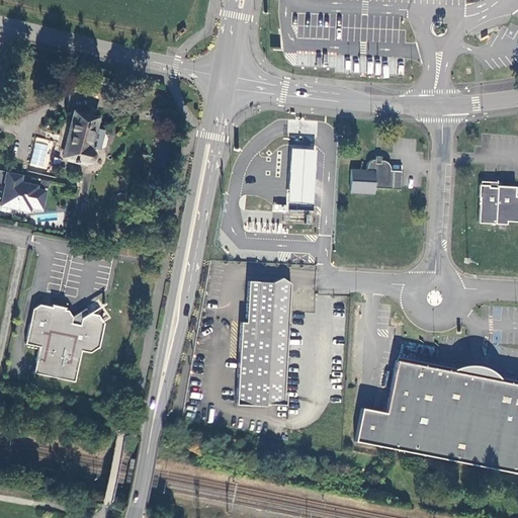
[(86,71),(85,76),(100,80),(102,75),(86,71)]
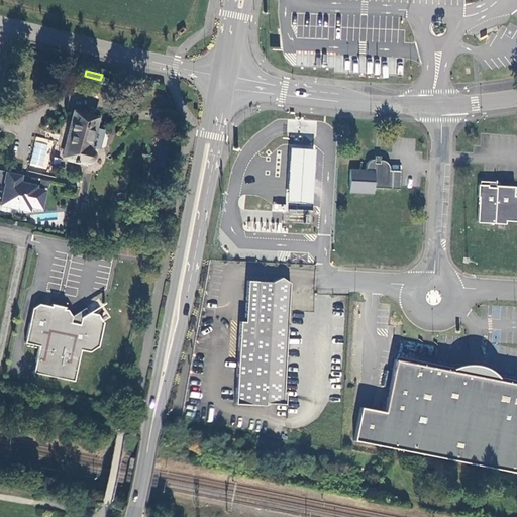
[(70,141),(66,161),(86,166),(89,162),(90,159),(90,156),(90,151),(90,149),(99,151),(104,132),(95,130),(97,120),(73,114),(67,140),(70,141)]
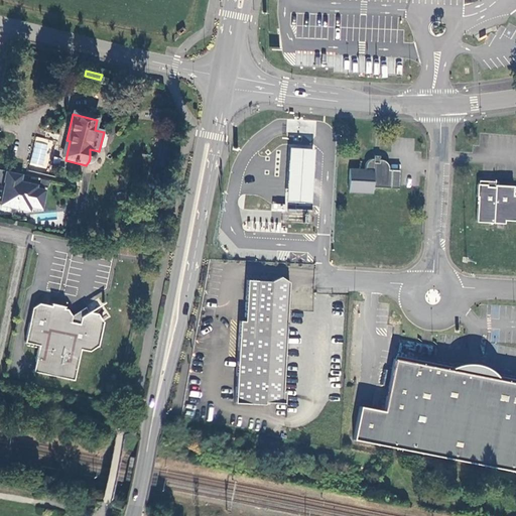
[(35,137),(30,165),(46,168),(51,140),(35,137)]
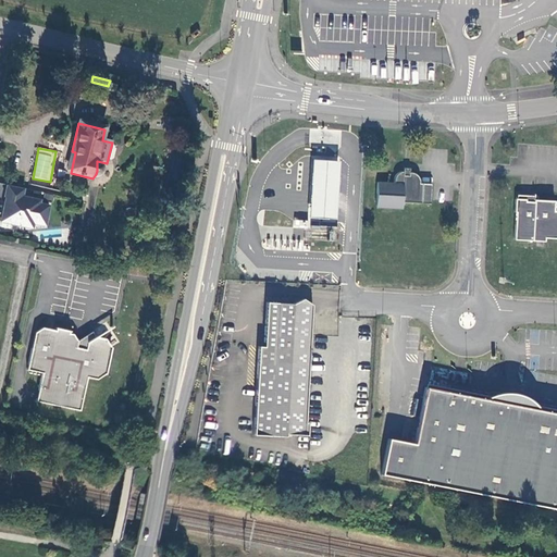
[(342,161),(314,159),(312,188),(311,218),(338,220),(339,189),(342,161)]
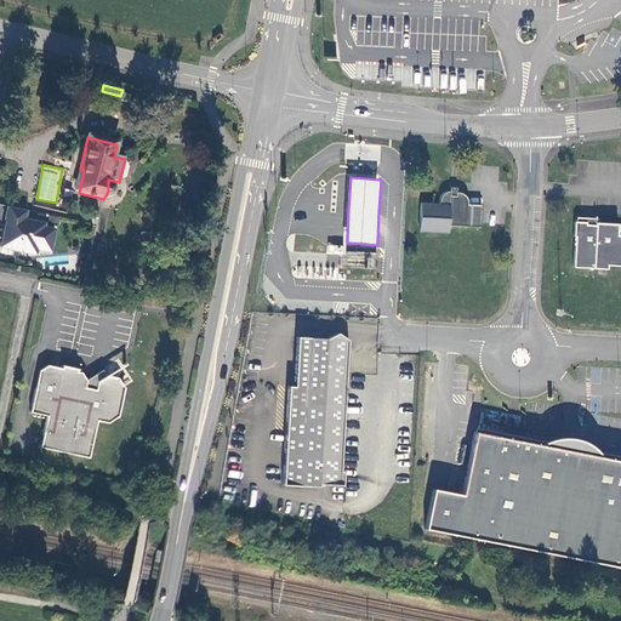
[(454,192),(450,192),(448,192),(445,193),(444,194),(443,195),(440,198),(440,200),(439,204),(421,203),(420,232),(448,234),(449,226),(480,228),(482,204),(468,204),(467,199),(463,194),(461,193),(457,192),(454,192)]
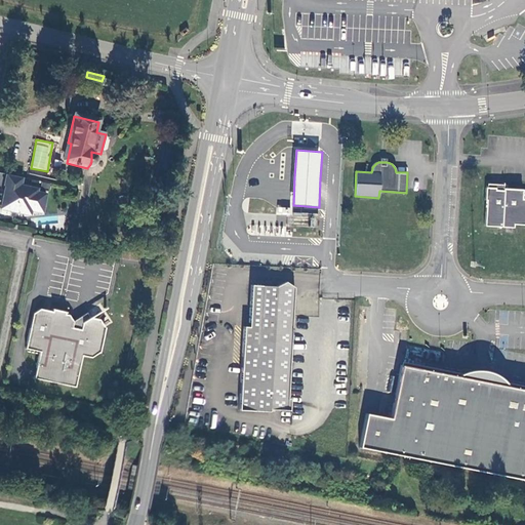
[(21,185),(23,177),(6,174),(4,186),(8,187),(7,194),(3,193),(1,205),(9,207),(12,210),(30,214),(31,210),(41,212),(45,194),(37,192),(37,189),(21,185)]
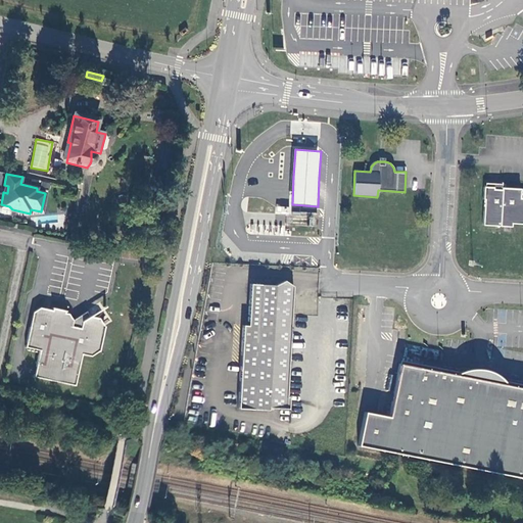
[(522,197),(521,198),(521,189),(502,188),(502,190),(497,190),(494,190),(494,188),(486,188),(484,187),(483,200),(485,200),(484,225),(513,226),(513,223),(522,223),(522,197)]
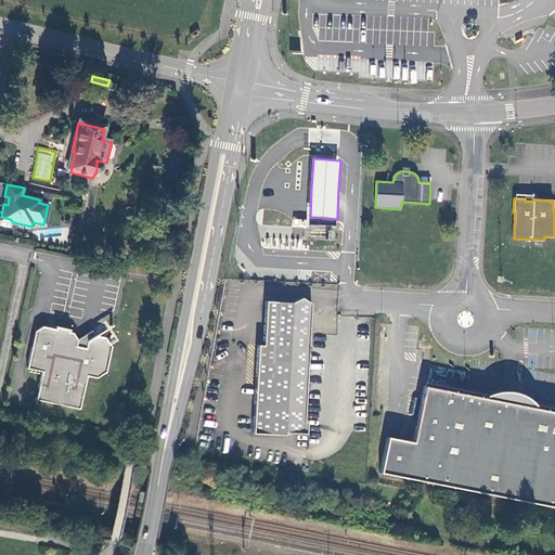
[(293,302),(266,300),(263,345),(258,345),(254,433),(285,435),(285,433),(308,435),(309,421),(306,421),(312,304),(304,297),(293,302)]
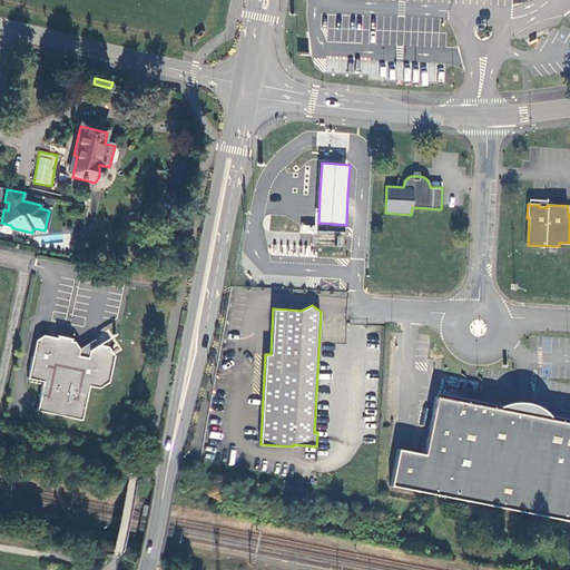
[(43,384),(38,413),(82,422),(90,387),(99,390),(108,384),(114,356),(108,349),(98,346),(89,352),(90,353),(88,360),(79,357),(80,352),(76,344),(72,343),(72,341),(58,337),(57,340),(43,337),(37,342),(28,381),(43,384)]
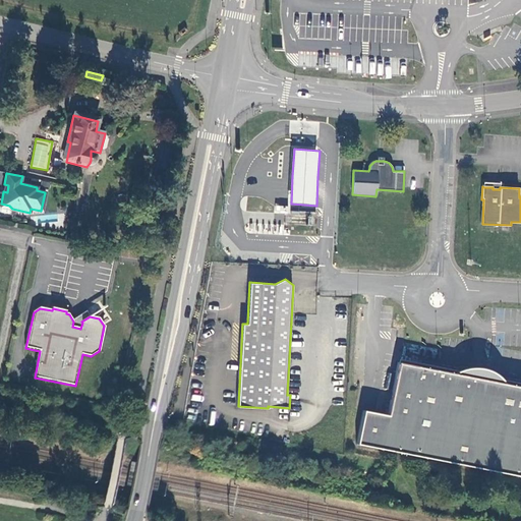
[(363,410),(356,444),(519,476),(520,467),(520,386),(501,383),(456,373),(399,362),(388,414),(363,410)]
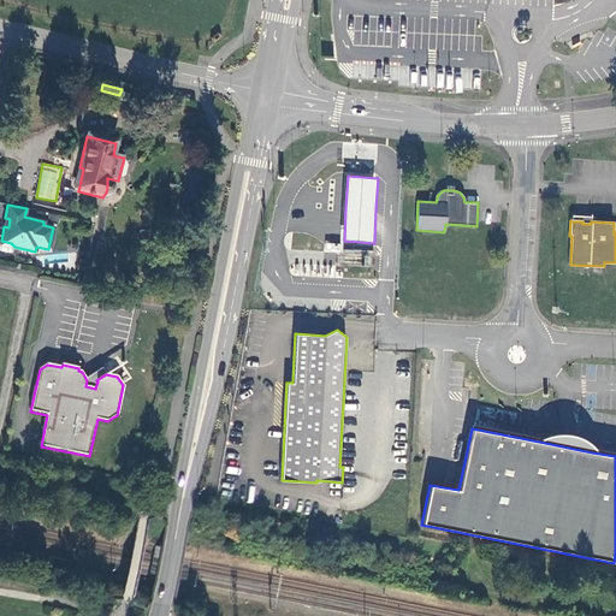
[(539,440),(539,442),(592,452),(593,451),(588,446),(585,443),(551,436),(545,438),(539,440)]
